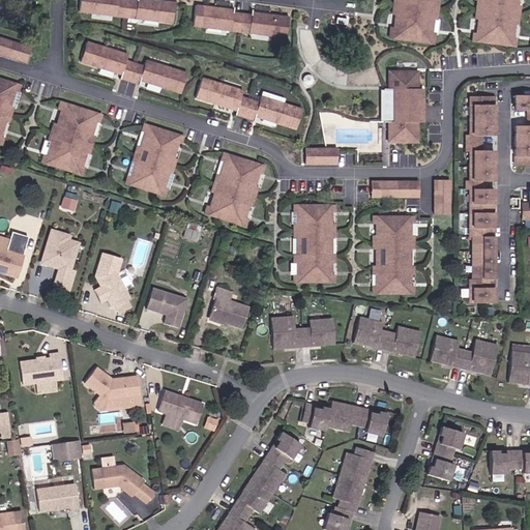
[(77,0),(76,9),(89,11),(90,9),(105,10),(105,13),(122,16),(124,0),(77,0)]
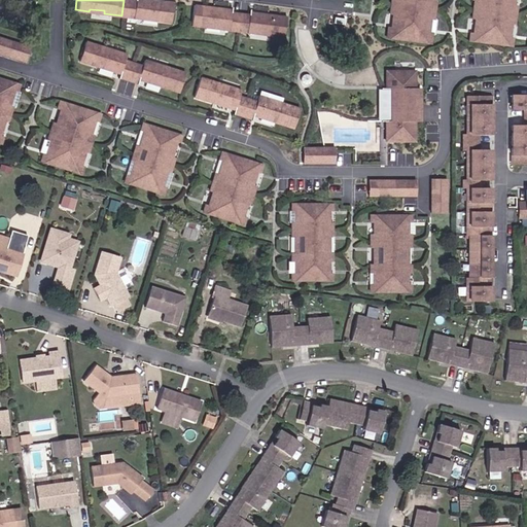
[(124,0),(121,15),(139,18),(140,15),(154,18),(154,20),(168,22),(171,1),(165,0),(124,0)]
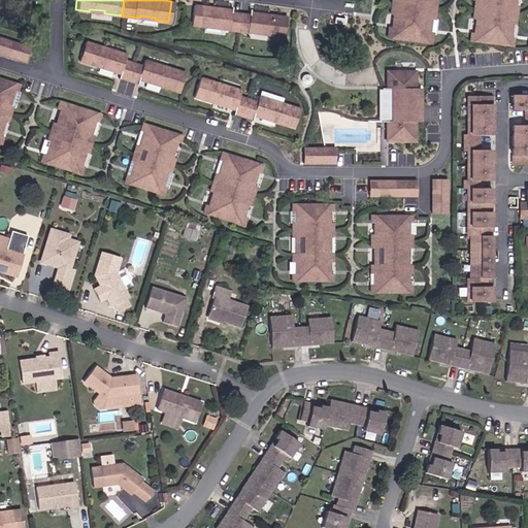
[(414,0),(413,5),(435,8),(435,0),(414,0)]
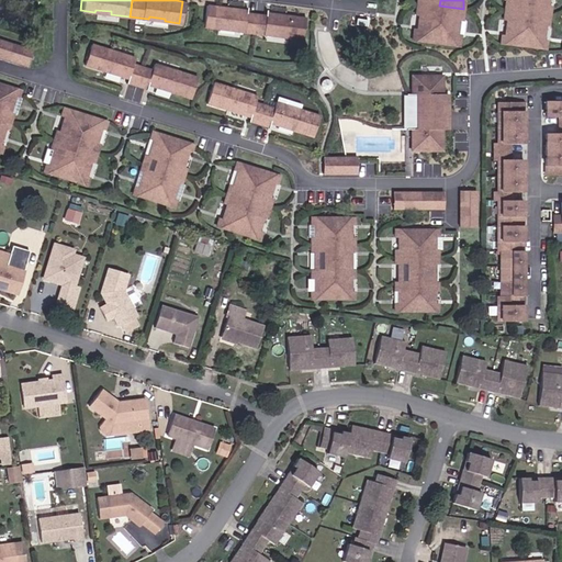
[(528,0),(510,0),(508,0),(505,0),(504,10),(527,12),(528,0)]
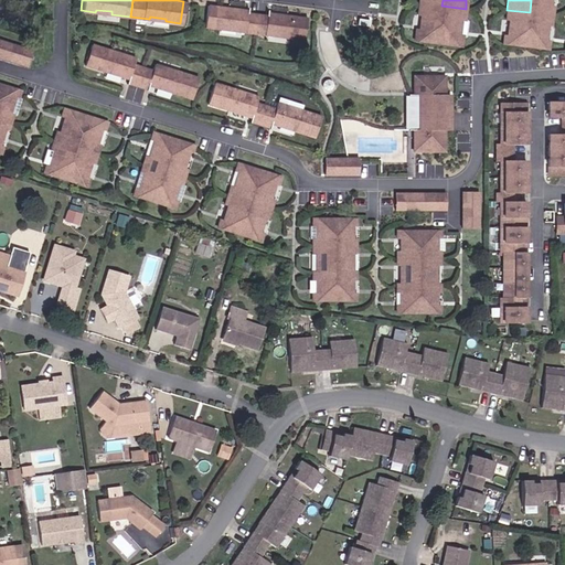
[(531,0),(530,12),(552,16),(553,6),(548,4),(548,0),(531,0)]
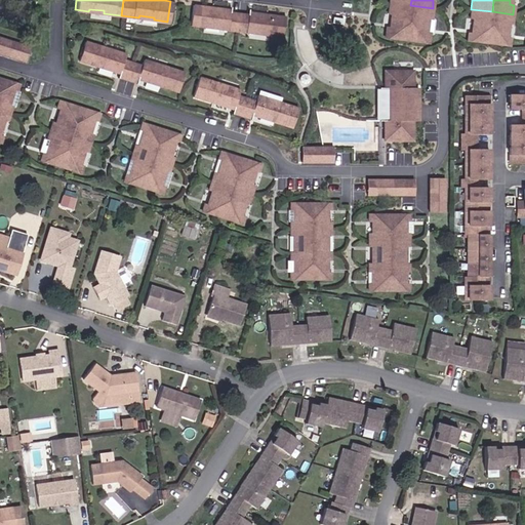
[(220,7),(191,3),(189,25),(202,26),(202,24),(217,26),(217,28),(235,31),(237,12),(220,10),(220,7)]
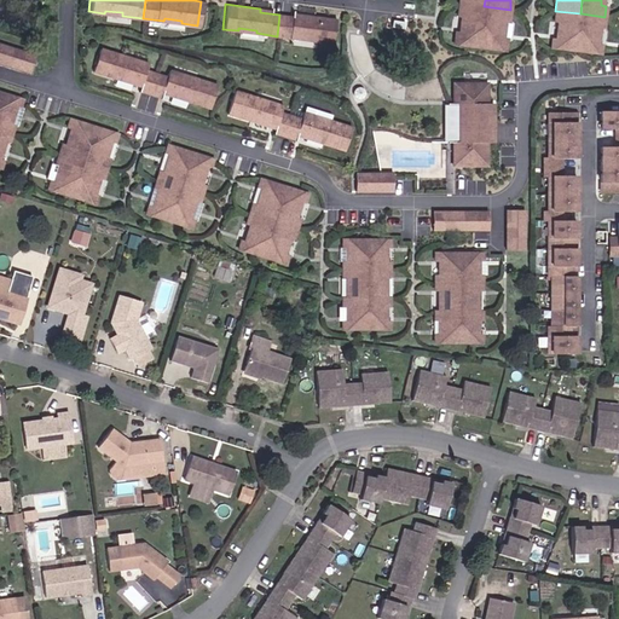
[(484,6),(458,4),(457,15),(463,16),(461,30),(455,30),(453,42),(479,46),(484,6)]
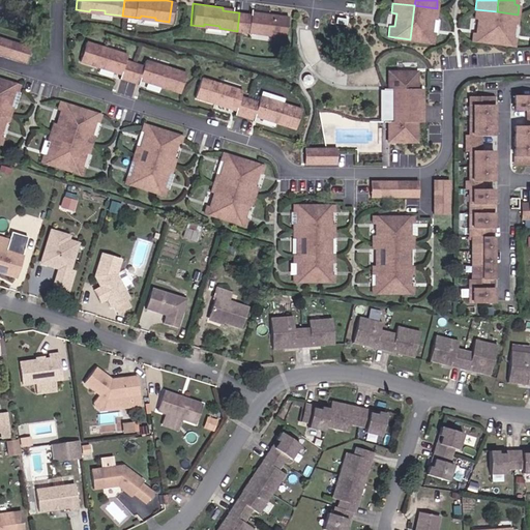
[(437,8),(414,5),(410,39),(432,42),(434,31),(429,31),(431,18),(435,19),(437,8)]
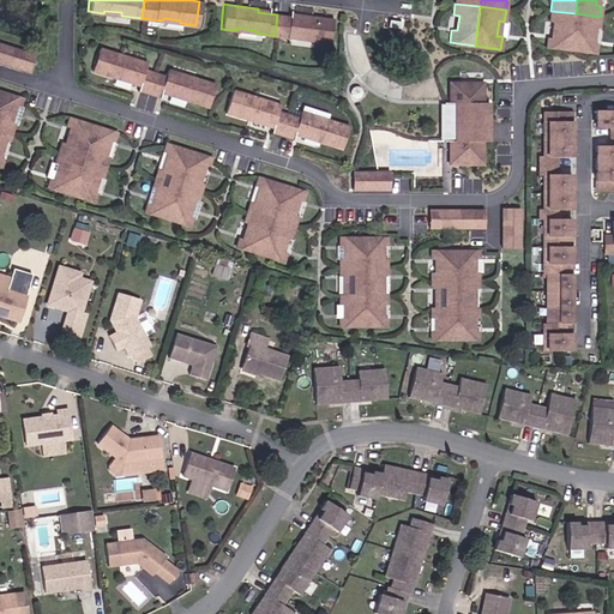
[(576,13),(551,11),(549,20),(555,22),(553,38),(548,37),(547,46),(571,49),(576,13)]
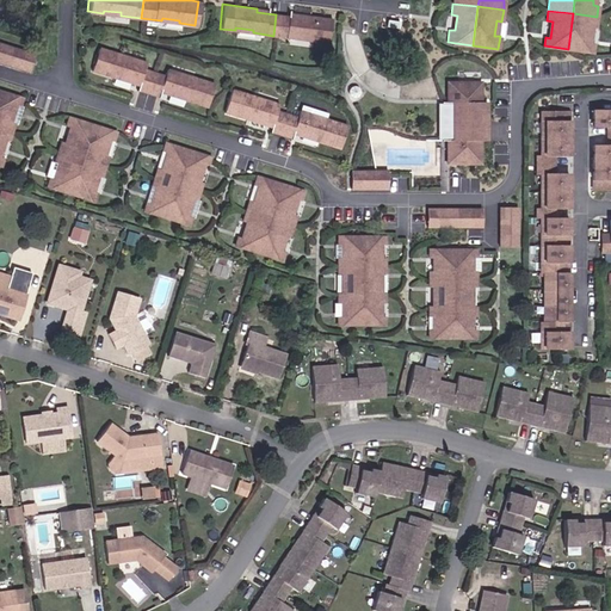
[(295,17),(276,14),(273,36),(294,38),(294,36),(312,37),(312,41),(327,42),(331,18),(295,13),(295,17)]
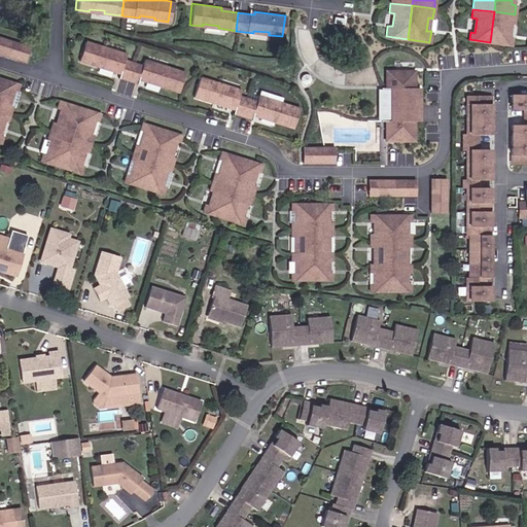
[(515,14),(494,11),(490,42),(511,45),(512,37),(507,37),(510,23),(514,24),(515,14)]
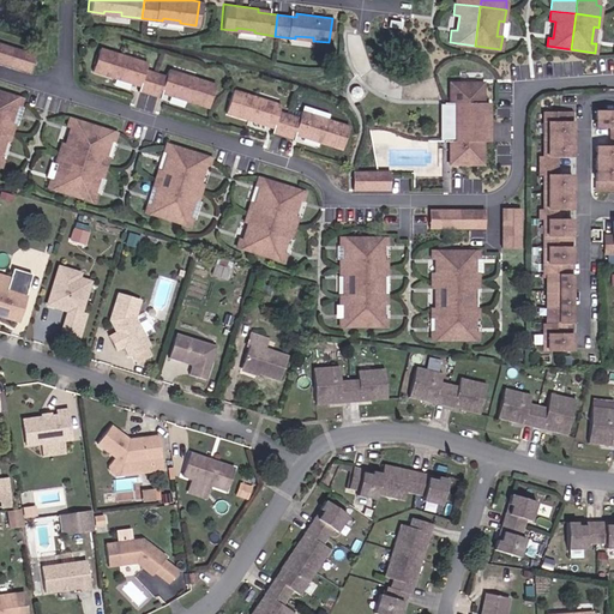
[(14,48),(6,46),(1,61),(10,64),(14,48)]
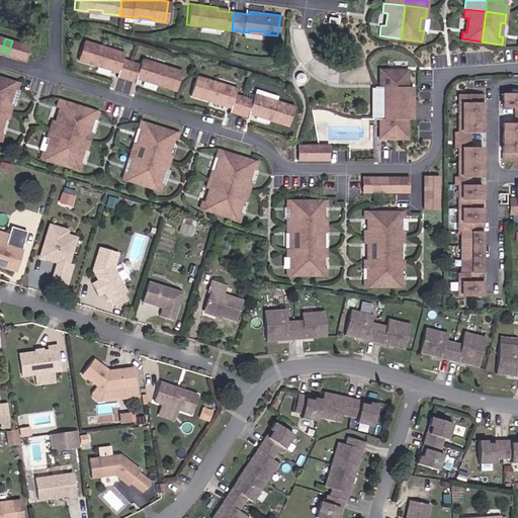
[(82,39),(76,59),(109,69),(109,67),(116,69),(114,75),(123,78),(128,61),(120,58),(121,52),(113,50),(113,52),(99,48),(100,46),(82,39)]
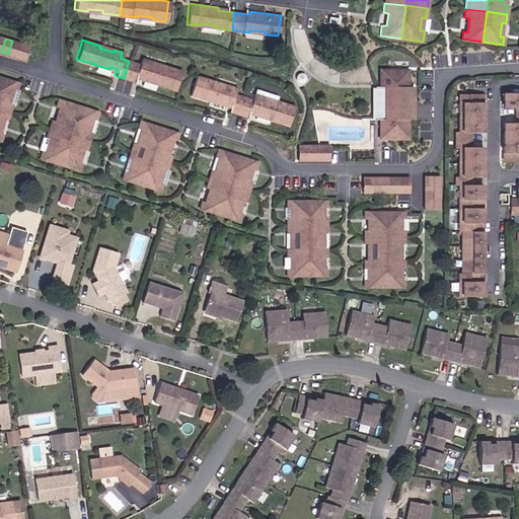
[(19,44),(12,41),(8,54),(15,57),(19,44)]
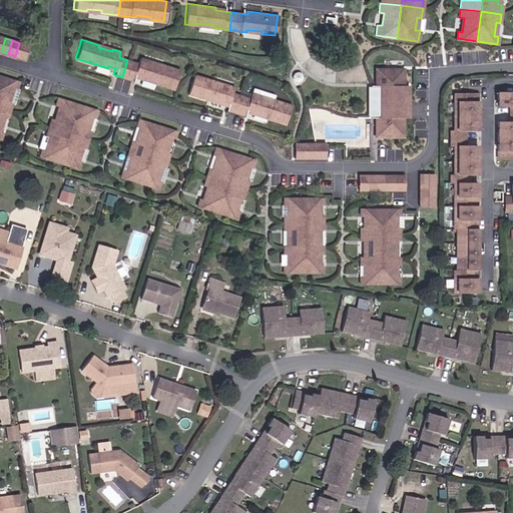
[(27,45),(19,43),(15,56),(23,58),(27,45)]
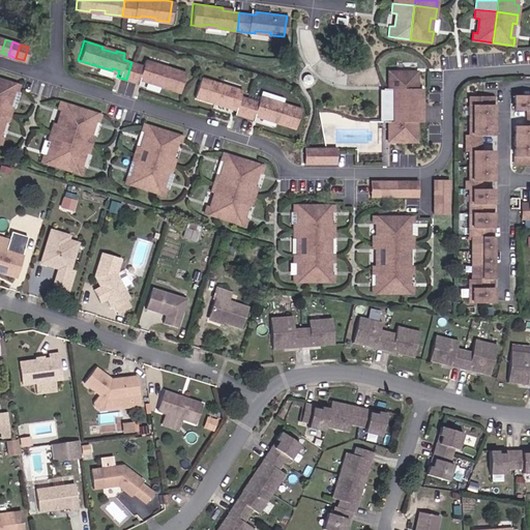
[(141,65),(131,62),(126,80),(136,83),(138,77),(145,79),(144,81),(178,92),(184,71),(166,66),(165,68),(150,64),(151,61),(143,59),(141,65)]
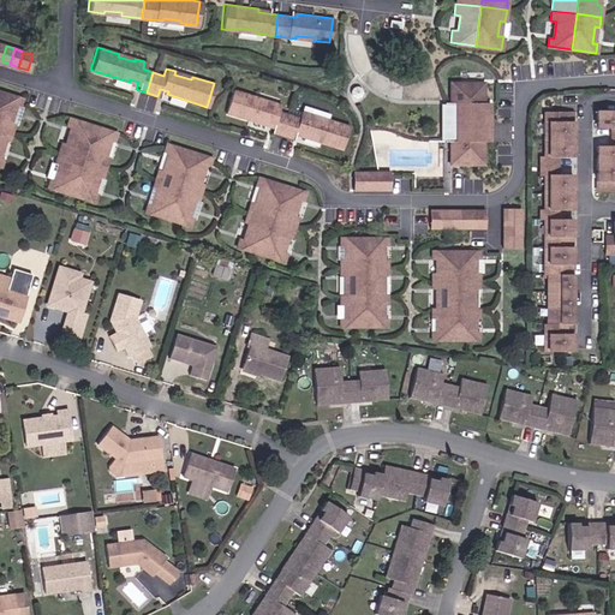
[(483,82),(449,82),(449,102),(457,102),(483,102),(483,82)]
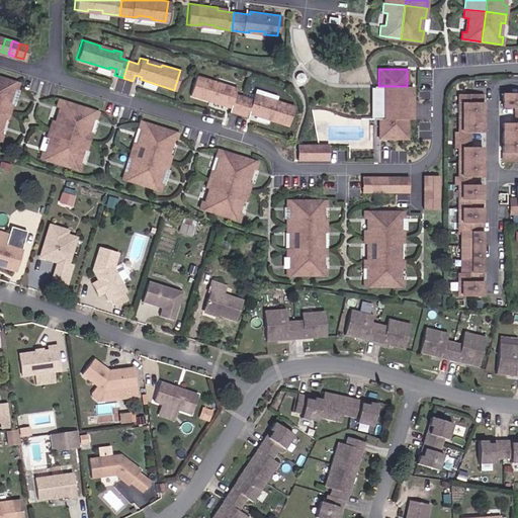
[(194,75),(188,94),(222,104),(223,102),(229,104),(227,110),(236,113),(242,96),(233,93),(235,87),(227,85),(226,87),(211,83),(212,81),(194,75)]
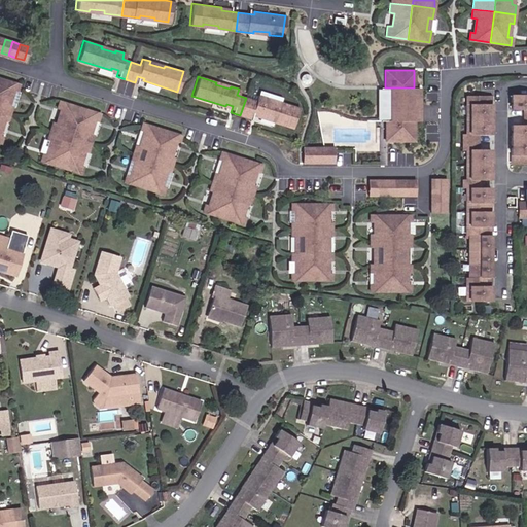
[(14,90),(16,83),(0,77),(0,117),(0,118),(4,119),(9,105),(4,104),(9,89),(14,90)]
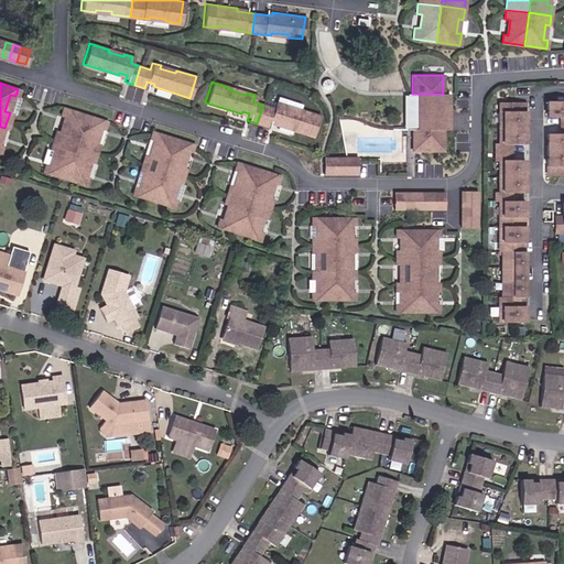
[(419,129),(419,94),(412,94),(407,94),(407,129),(412,129),(419,129)]
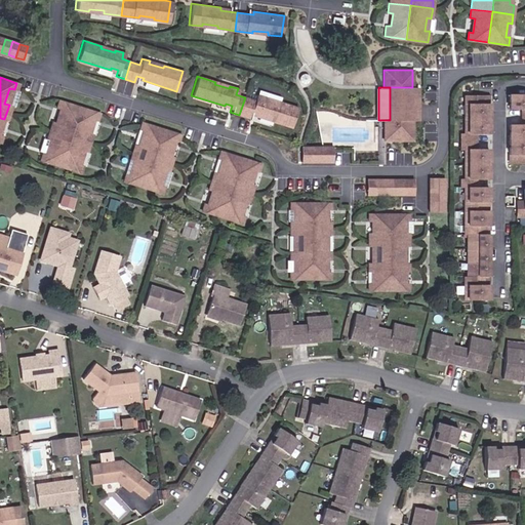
[(412,87),(390,87),(390,120),(384,120),(384,139),(412,139),(412,104),(417,104),(417,87),(412,87)]
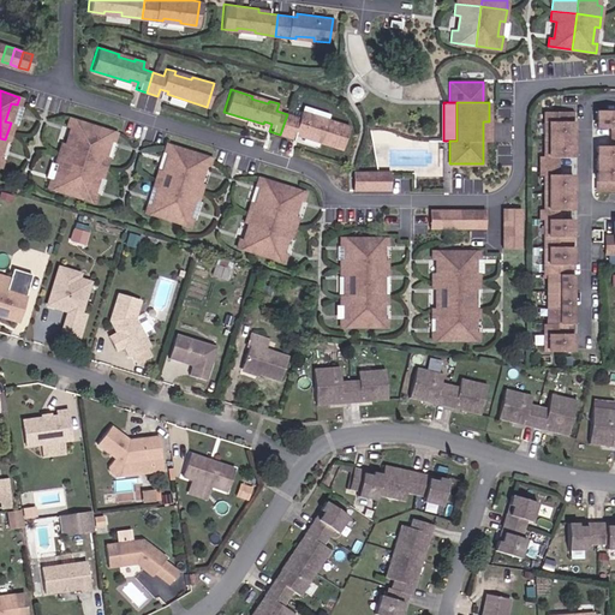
[(614,109),(596,111),(596,129),(611,129),(611,137),(614,137),(614,109)]
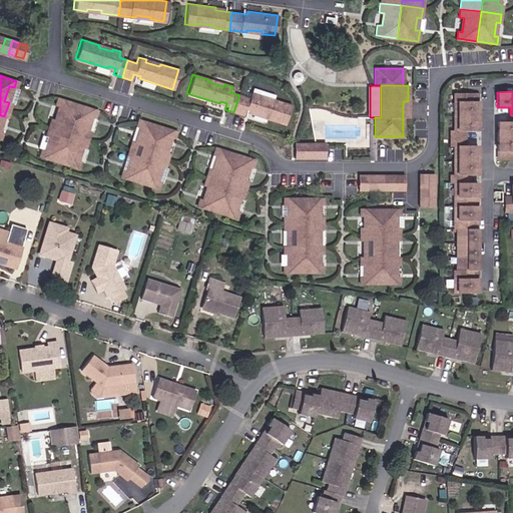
[(247,98),(239,95),(233,112),(242,115),(244,109),(251,111),(250,113),(284,124),(290,104),(272,99),(271,101),(257,97),(258,94),(249,92),(247,98)]
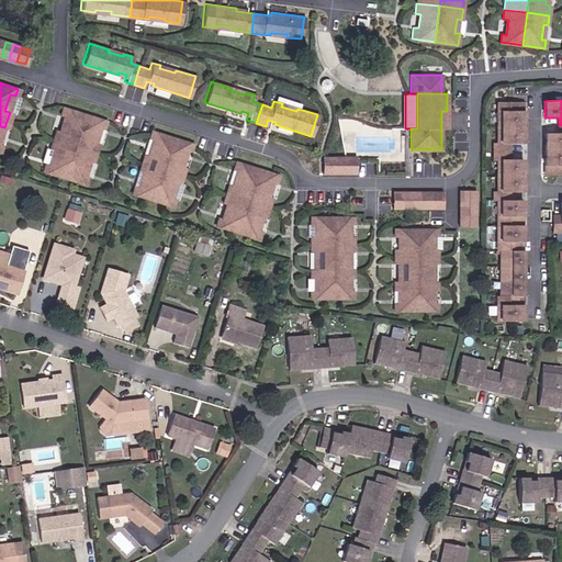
[(497,127),(523,126),(523,102),(497,102),(497,127)]
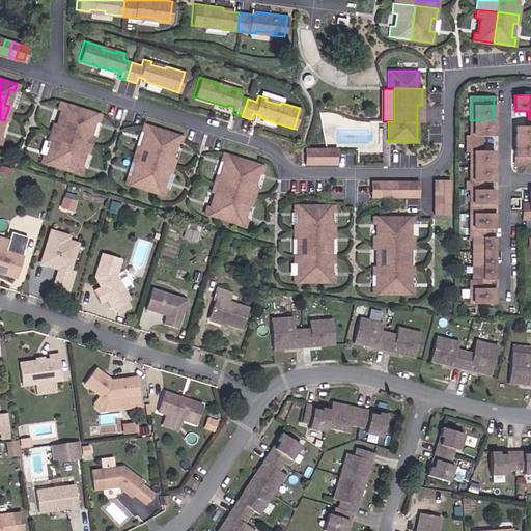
[(78,107),(57,101),(55,108),(59,109),(55,123),(51,121),(48,131),(68,137),(78,107)]
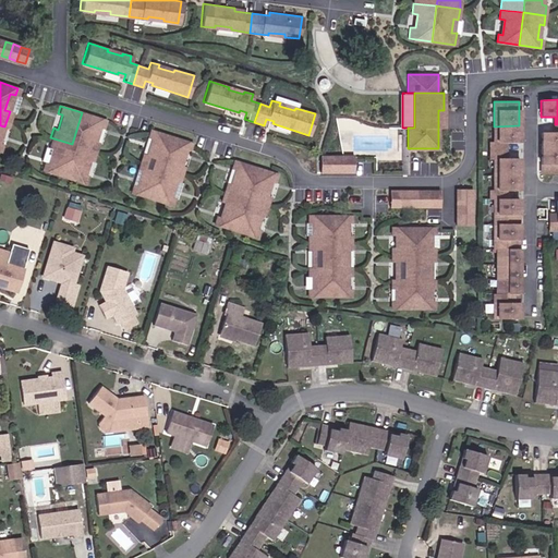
[(102,119),(82,112),(72,144),(93,150),(96,141),(92,140),(96,125),(100,126),(102,119)]
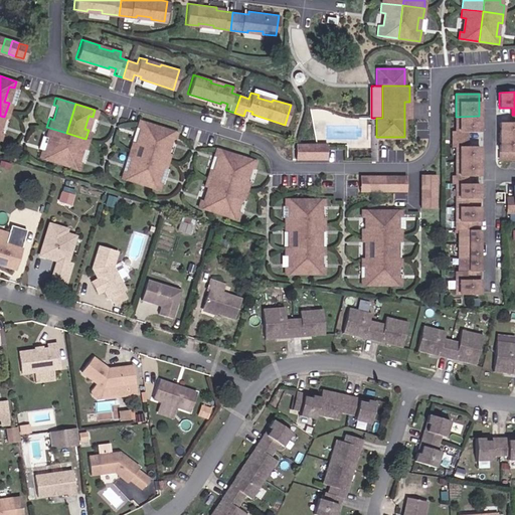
[(499,122),(499,137),(514,136),(514,115),(512,115),(512,122),(499,122)]
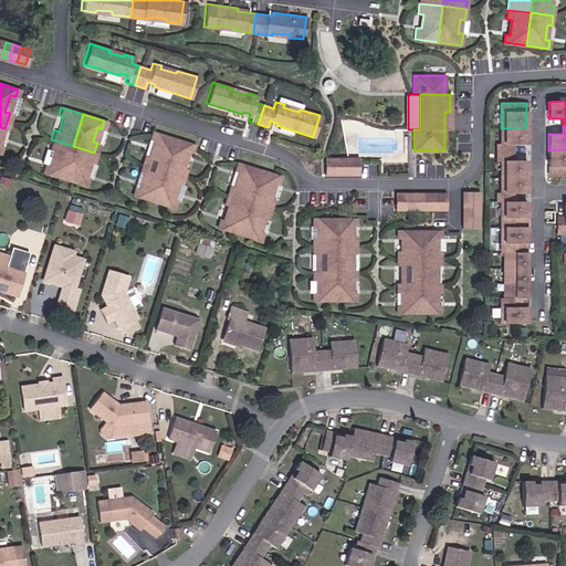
[(526,144),(526,127),(501,128),(501,144),(498,144),(498,152),(513,152),(513,144),(526,144)]
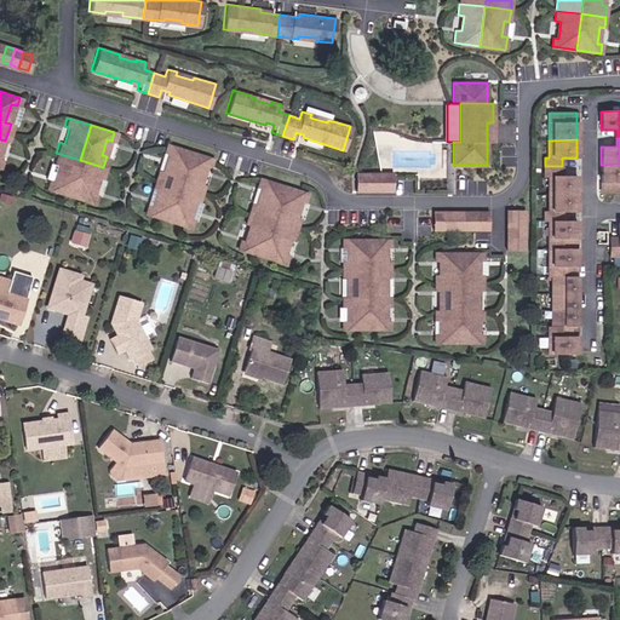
[(188,151),(165,144),(162,151),(168,153),(162,171),(158,170),(154,178),(177,185),(188,151)]
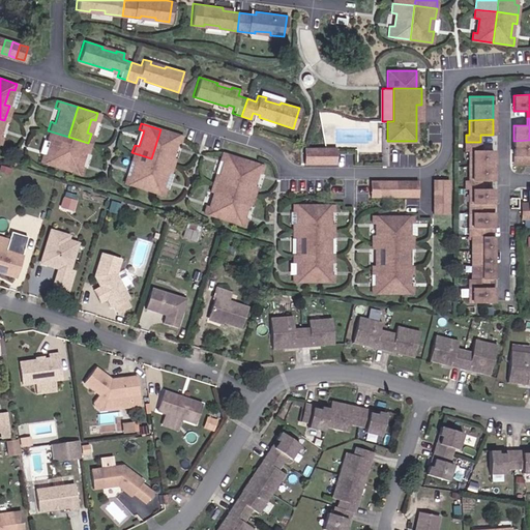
[(180,136),(160,129),(151,158),(171,165),(173,157),(169,155),(174,141),(178,142),(180,136)]
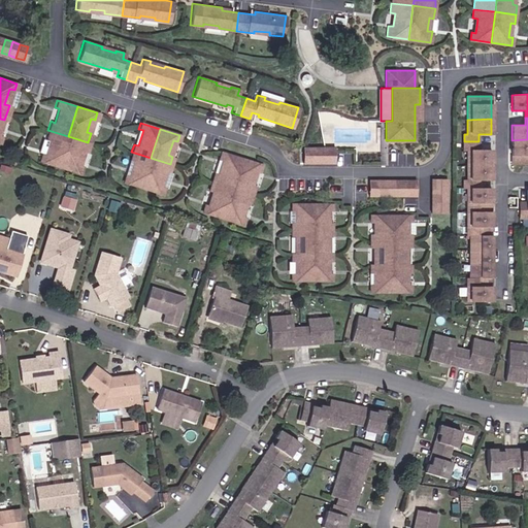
[(68,136),(47,130),(44,138),(50,140),(45,154),(40,153),(38,160),(59,166),(68,136)]
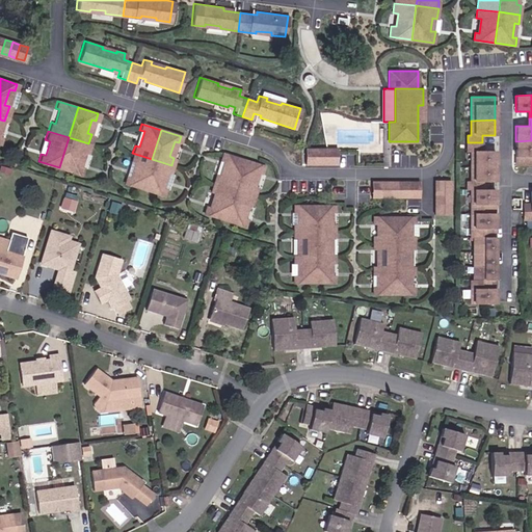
[(88,143),(69,137),(59,167),(79,174),(81,166),(77,165),(81,151),(86,153),(88,143)]
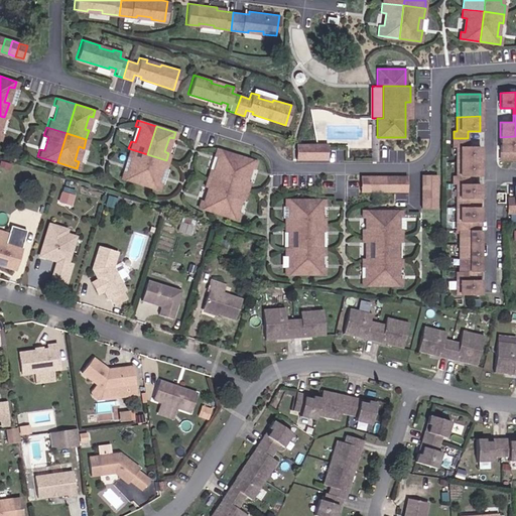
[(515,136),(500,137),(500,160),(515,159),(515,136)]
